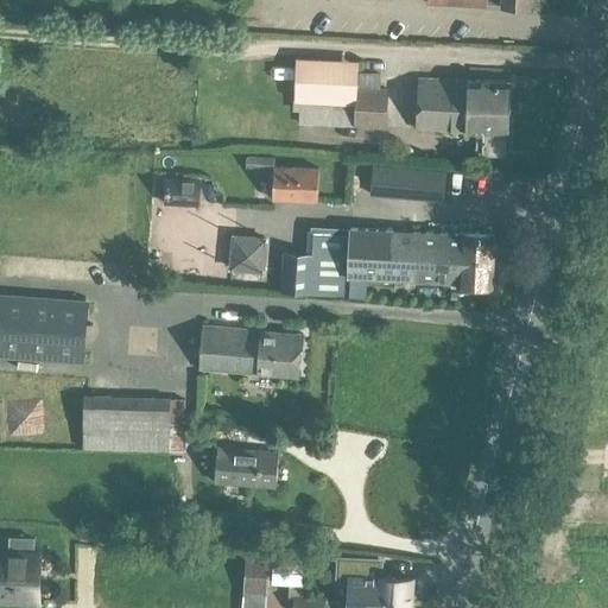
[(293,99),(353,102),(355,59),(295,57),(293,99)]
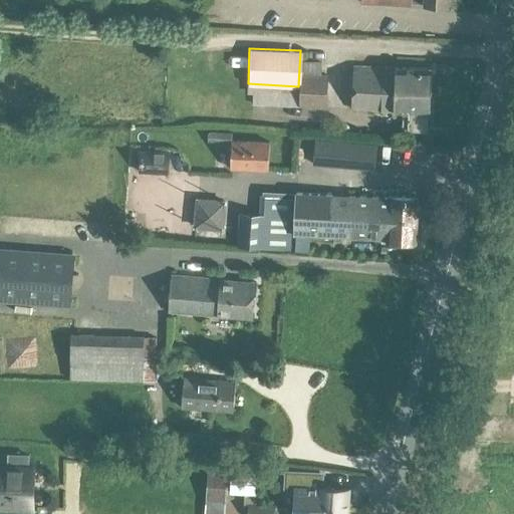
[(302,64),(301,108),(326,108),(327,76),(321,76),(321,64),(302,64)]
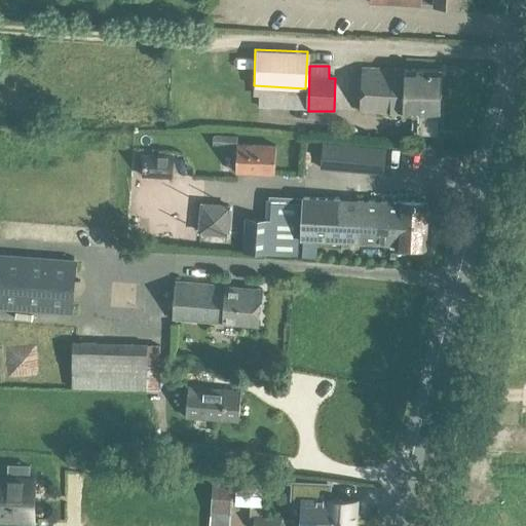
[(418,134),(438,134),(439,115),(440,70),(405,69),(405,70),(362,68),(361,112),(404,113),(404,114),(414,114),(414,118),(412,117),(413,130),(418,130),(418,134)]
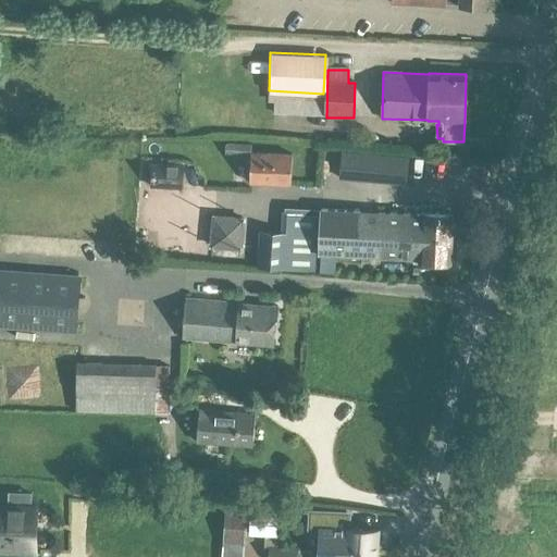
[(225,144),(225,155),(250,156),(249,183),(291,184),(292,153),(251,152),(251,145),(225,144)]
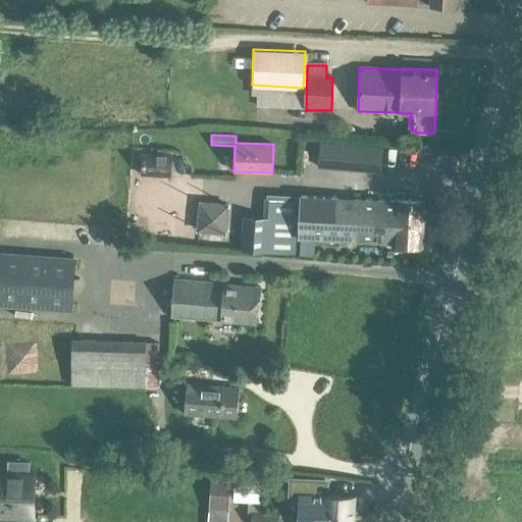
[(383,148),(359,145),(357,170),(380,173),(383,148)]
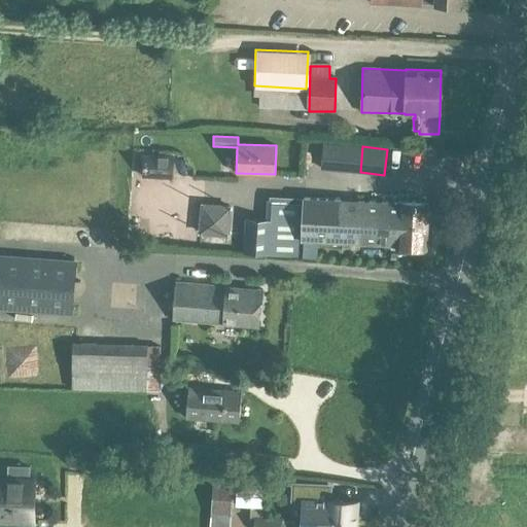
[(143,173),(172,174),(173,157),(144,155),(143,173)]
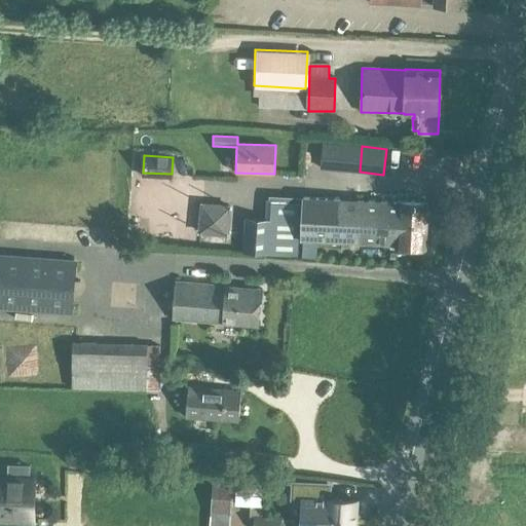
[(246,218),(243,251),(264,253),(297,255),(300,202),(302,203),(302,197),(269,195),(269,199),(267,199),(266,220),(246,218)]
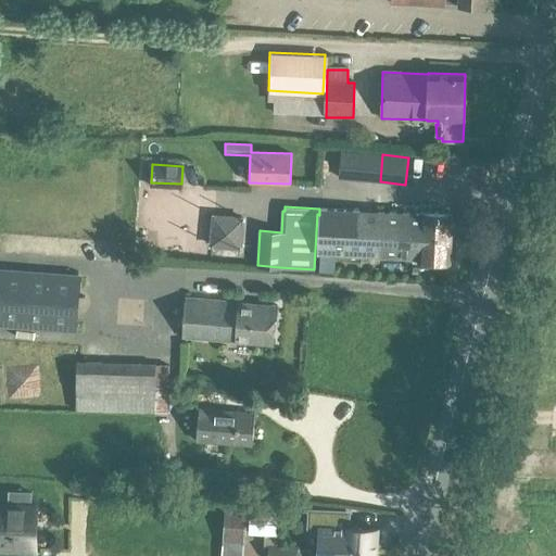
[(417,262),(450,264),(453,214),(420,212),(420,214),(319,209),(319,215),(317,253),(417,258),(417,262)]
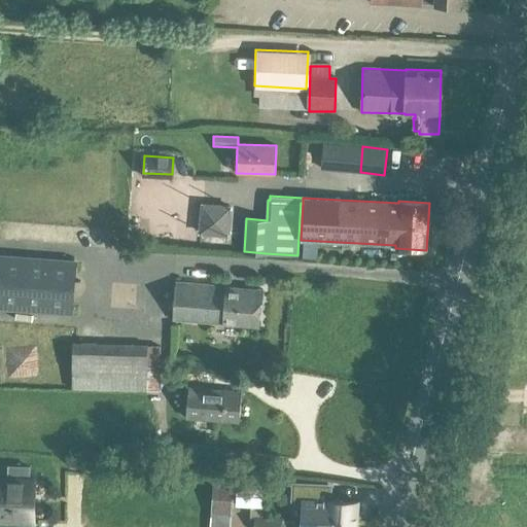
[(199,234),(230,236),(232,206),(202,204),(199,234)]
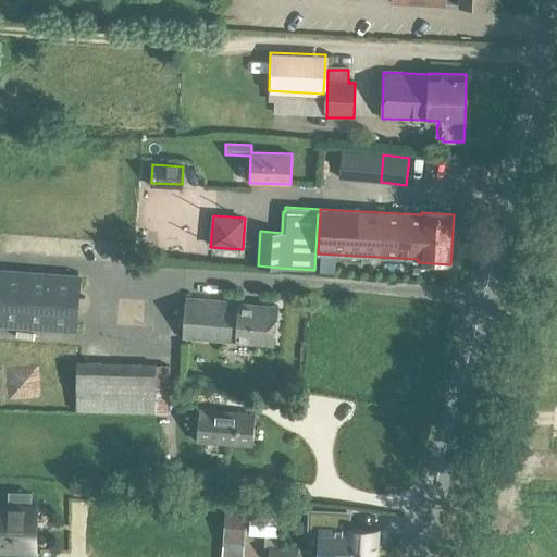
[(1,272),(0,287),(0,324),(75,331),(79,279),(1,272)]
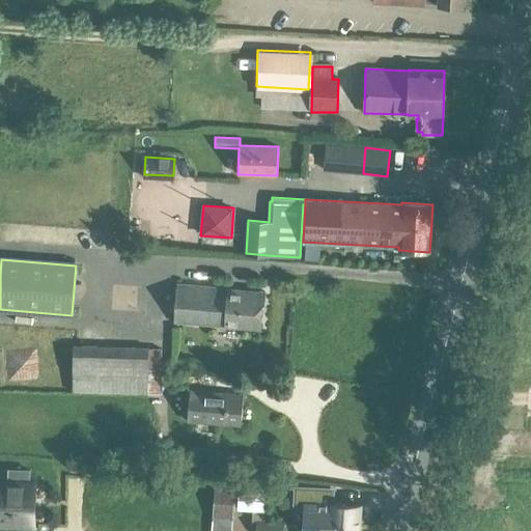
[(264,291),(177,284),(174,323),(261,330),(264,291)]
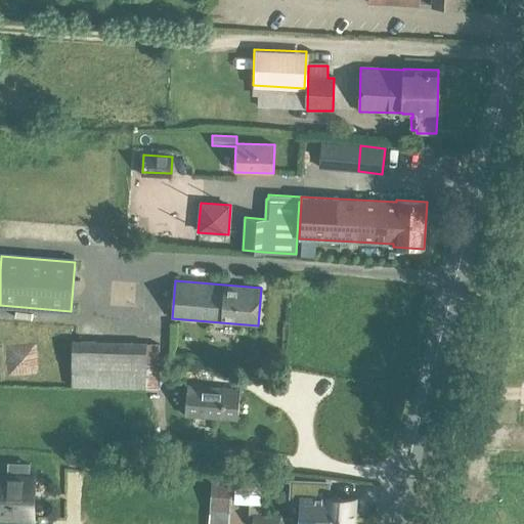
[(71,387),(145,389),(146,358),(158,358),(158,344),(73,341),(71,387)]
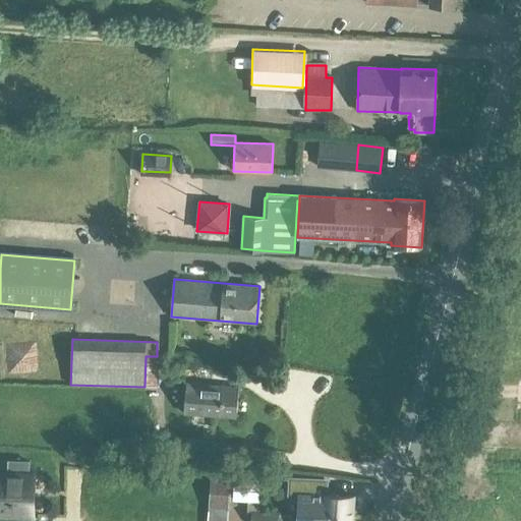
[(146,356),(145,387),(156,387),(157,356),(146,356)]
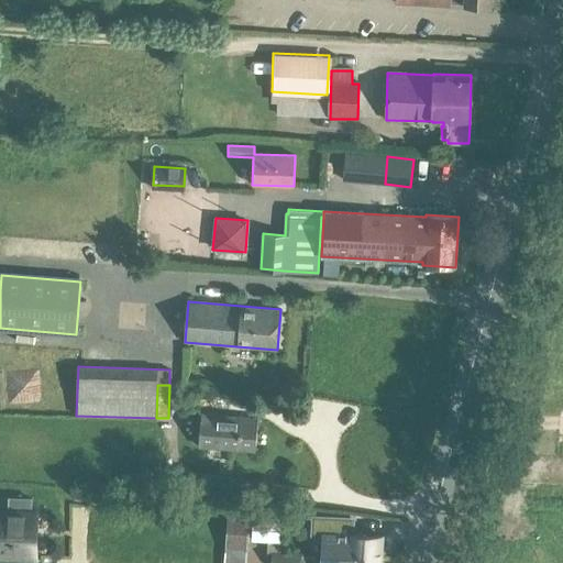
[(178,412),(176,444),(191,446),(189,464),(224,466),(225,455),(238,456),(239,450),(255,451),(257,419),(238,417),(238,419),(228,418),(228,416),(209,415),(210,399),(194,398),(191,414),(178,412)]
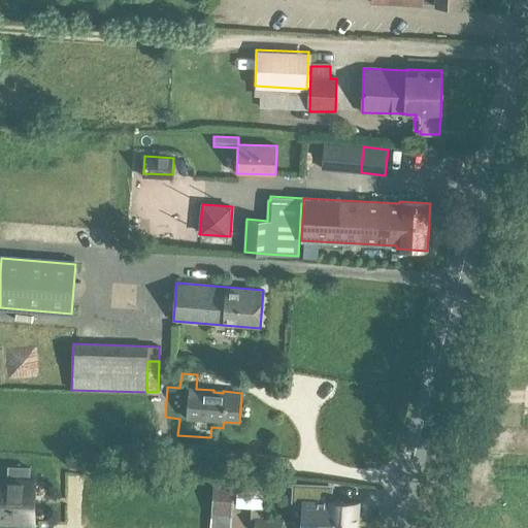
[(0,480),(0,522),(7,522),(7,523),(33,524),(34,481),(29,481),(29,468),(9,467),(9,481),(0,480)]
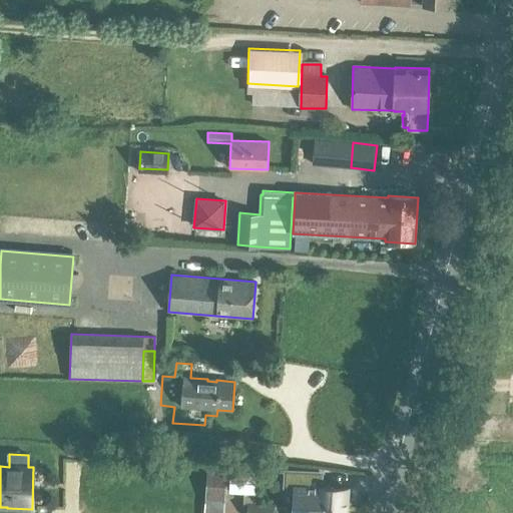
[(208,466),(205,503),(224,504),(227,468),(208,466)]
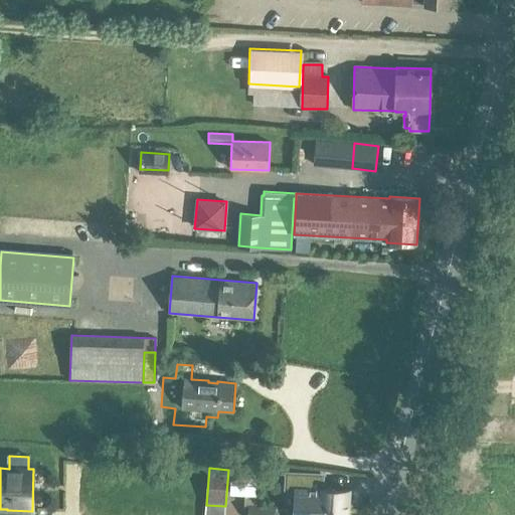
[(232,471),(231,492),(255,493),(258,472),(232,471)]
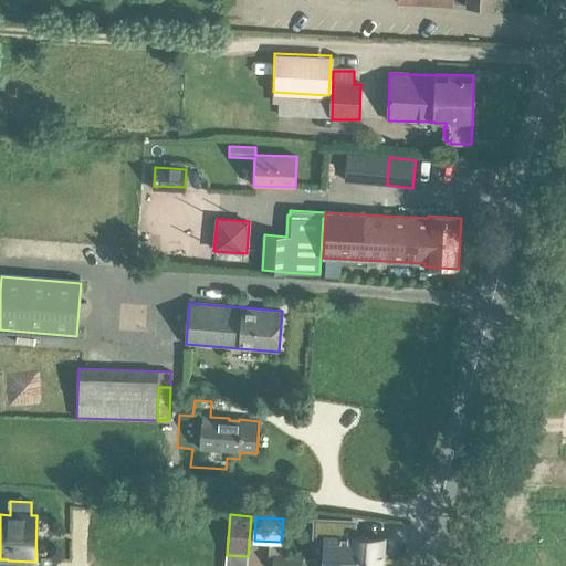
[(314,517),(312,540),(326,540),(325,557),(384,561),(386,540),(356,537),(357,520),(314,517)]
